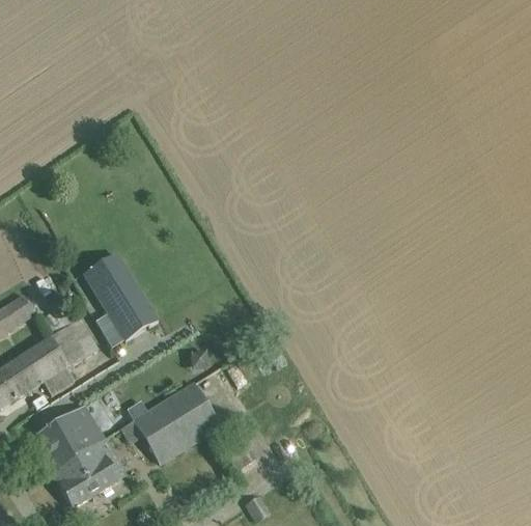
[(82,274),(124,340),(159,320),(117,252),(82,274)]
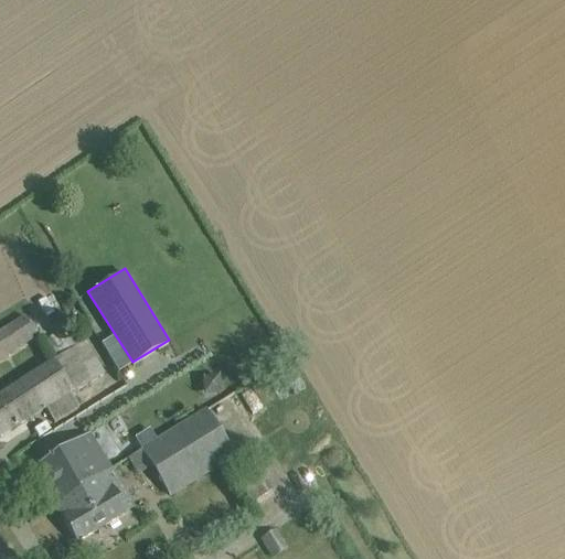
[(0,354),(36,331),(25,312),(0,328),(0,354)]
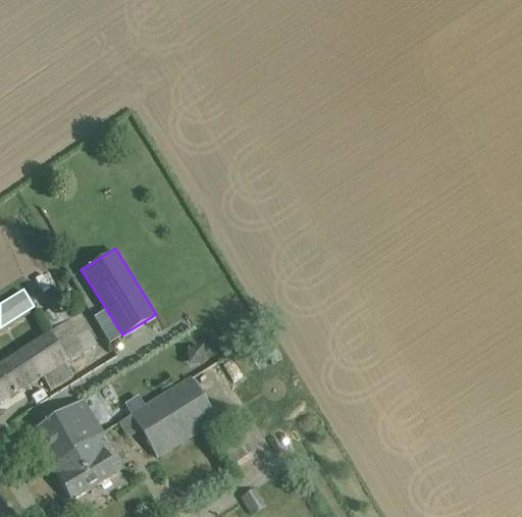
[(79,312),(0,361),(0,400),(42,373),(50,386),(72,372),(65,361),(95,343),(79,312)]
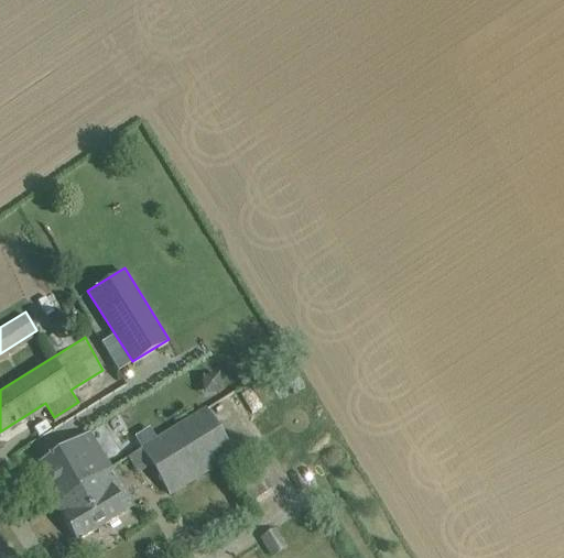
[(205,403),(140,444),(170,491),(234,450),(205,403)]
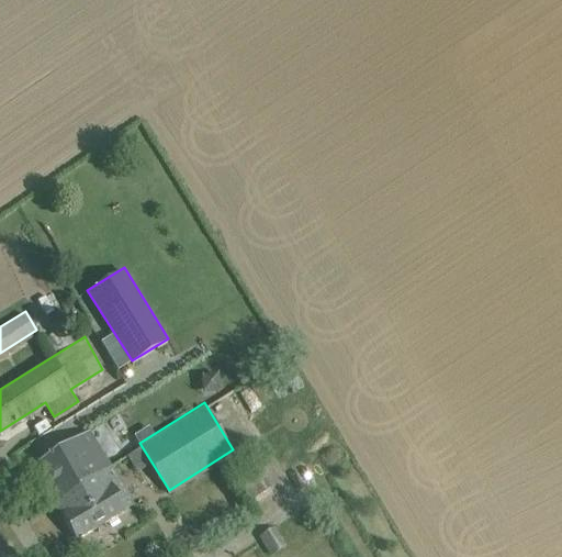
[(89,427),(34,461),(54,498),(111,463),(89,427)]
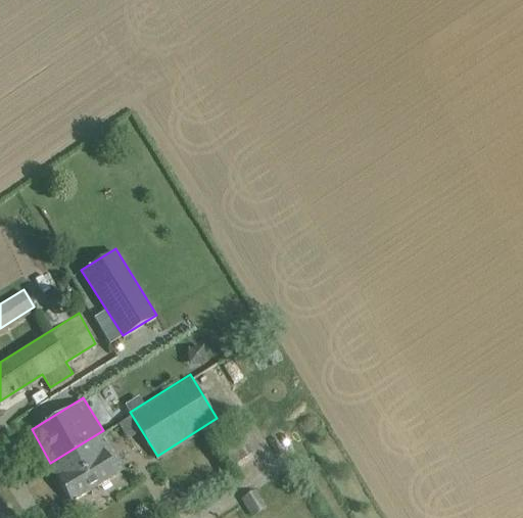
[(103,430),(50,463),(70,499),(117,470),(103,445),(109,441),(103,430)]
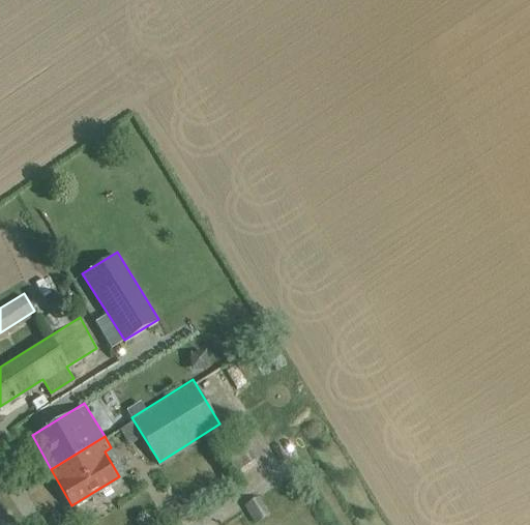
[(229,454),(240,470),(266,453),(255,436),(229,454)]
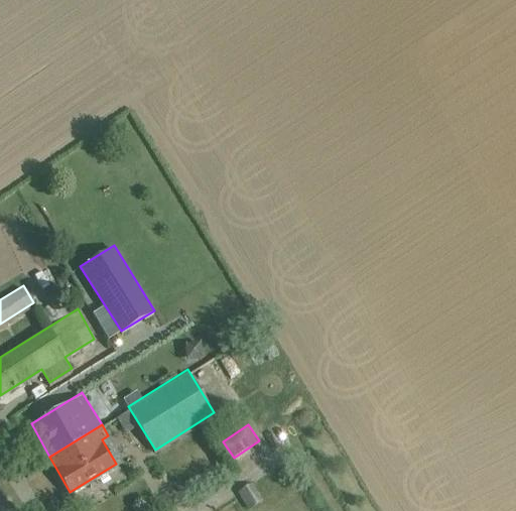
[(249,507),(264,498),(252,481),(238,490),(249,507)]
